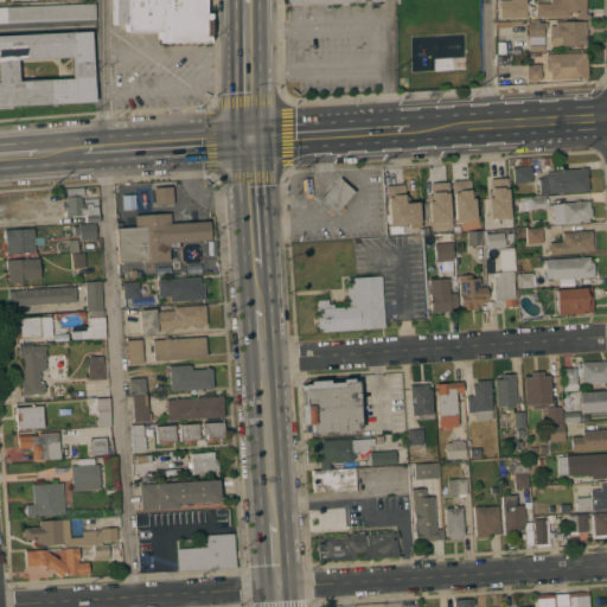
[(205,0),(205,13),(209,13),(209,19),(210,19),(210,36),(209,36),(209,43),(161,43),(161,31),(126,31),(126,24),(113,24),(113,0),(205,0)]
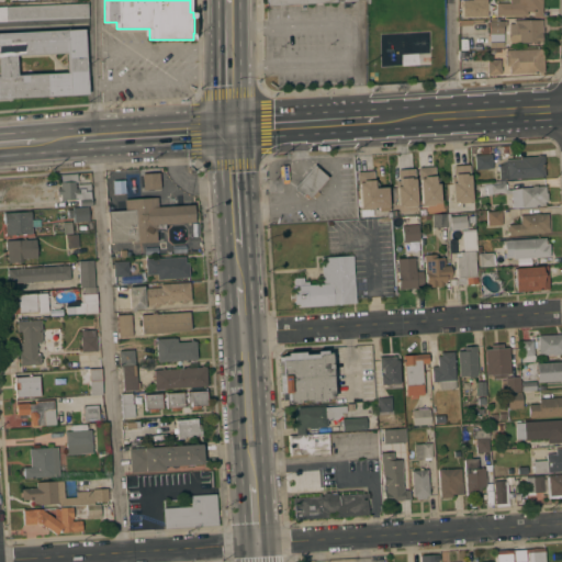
[(486,0),(486,15),(462,17),(462,0),(486,0)]
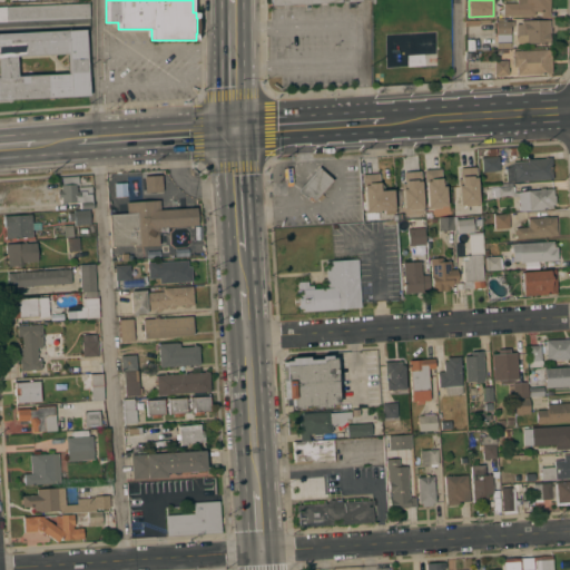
[(549,0),(550,17),(541,17),(541,11),(534,11),(534,15),(503,16),(503,2),(517,2),(517,0),(549,0)]
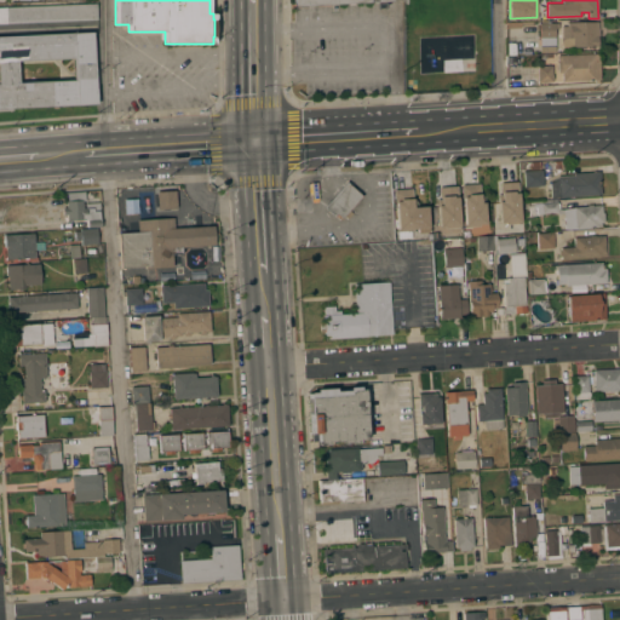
[(0,7),(96,4),(97,19),(0,23),(0,7)]
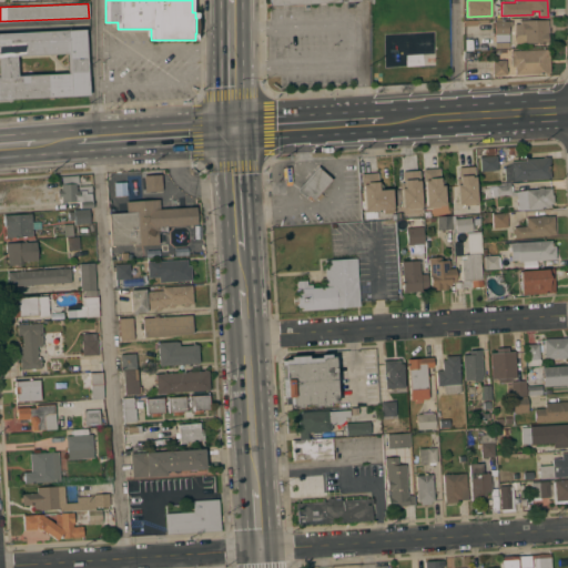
[(514,43),(514,23),(519,23),(519,20),(548,19),(548,34),(548,36),(548,39),(548,41),(548,42),(514,43)]
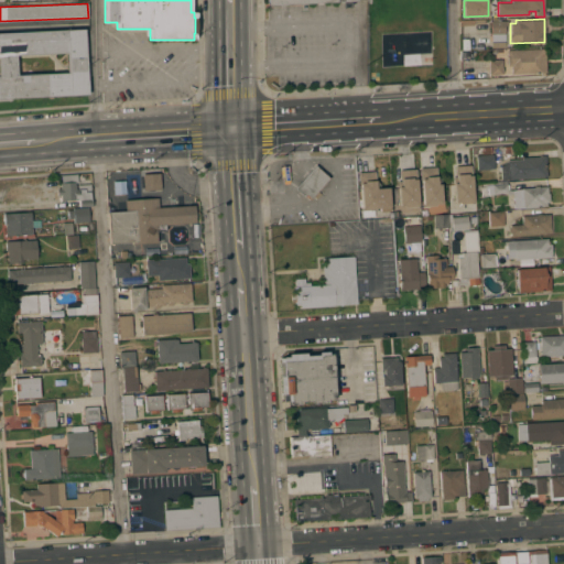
[(491,47),(491,33),(490,33),(490,21),(508,20),(508,25),(505,25),(505,47),(491,47)]
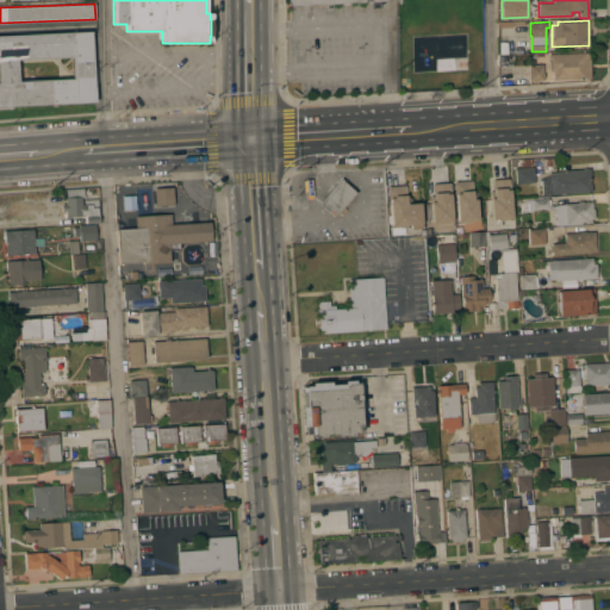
[(0,35),(91,31),(94,103),(0,106),(0,35)]
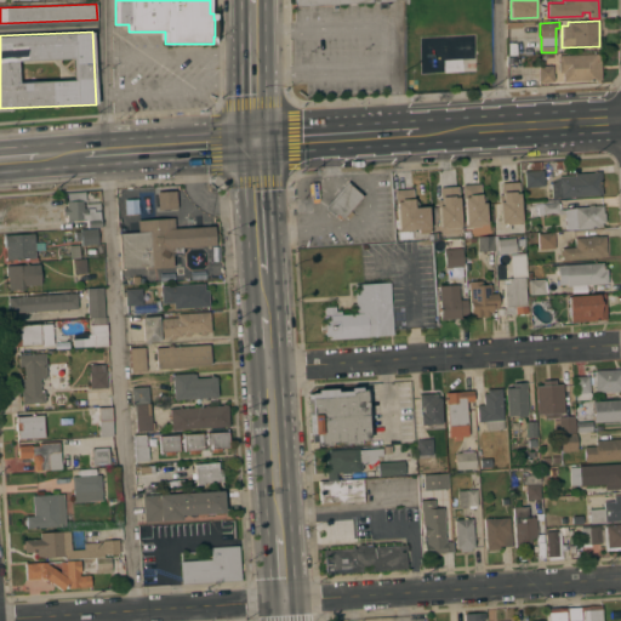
[(508,53),(508,46),(510,46),(510,41),(514,41),(516,43),(518,43),(518,53),(508,53)]
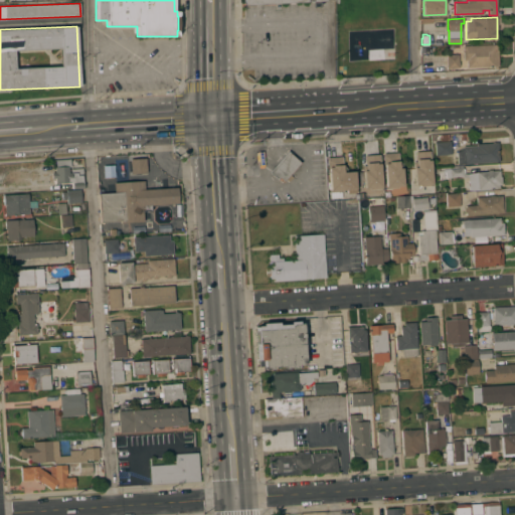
[(497,44),(498,66),(467,67),(466,60),(463,60),(462,45),(497,44)]
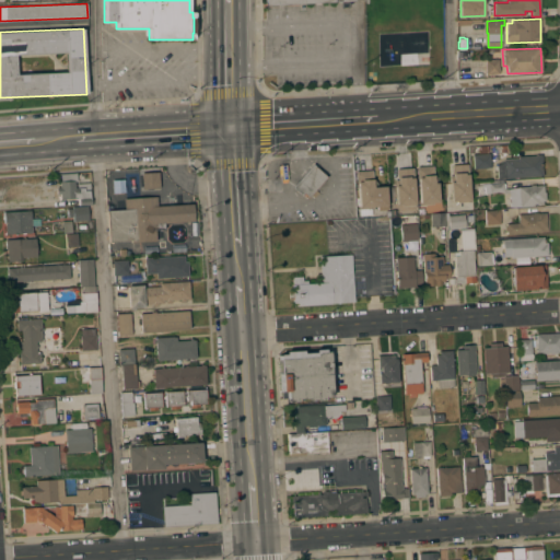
[(498,59),(499,67),(499,71),(499,73),(485,74),(485,59),(498,59)]
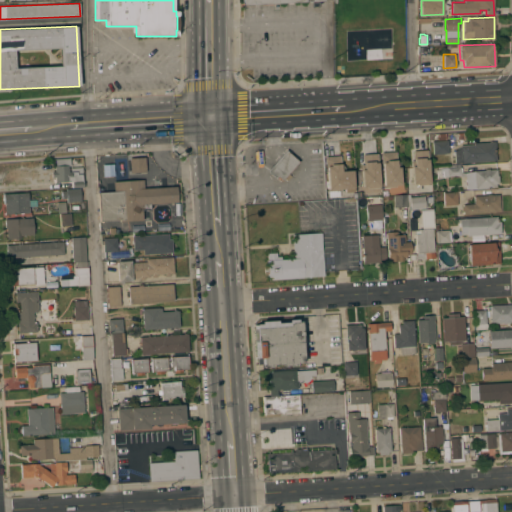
[(463,133),(464,139),(459,139),(459,142),(447,142),(448,153),(432,154),(432,141),(448,140),(447,134),(463,133)]
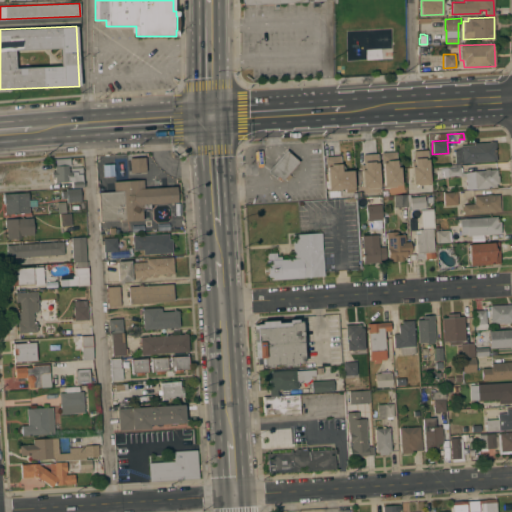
[(454,163),(453,151),(460,147),(459,145),(473,144),(473,143),(489,142),(495,141),(495,147),(495,161),(454,163)]
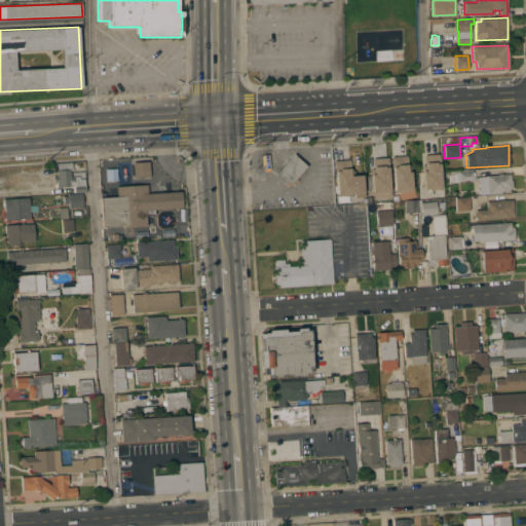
[(306,165),(296,178),(299,181),(295,186),(291,183),(289,185),(284,181),(282,183),(273,176),(283,165),(279,163),(289,152),(292,155),(293,154),(306,165)]
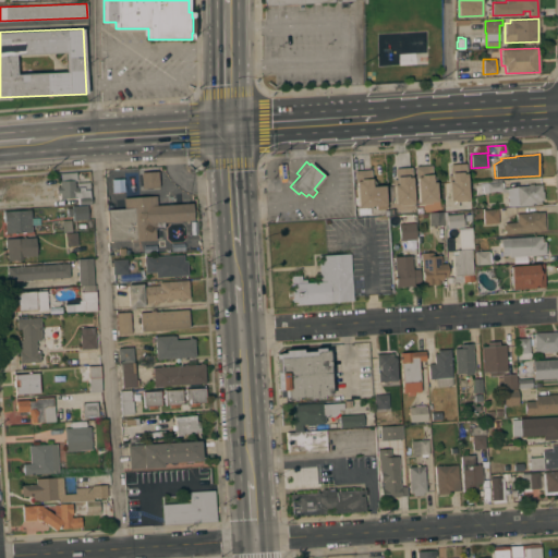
[(468,201),(455,202),(455,199),(448,201),(447,176),(450,174),(449,165),(465,164),(468,201)]
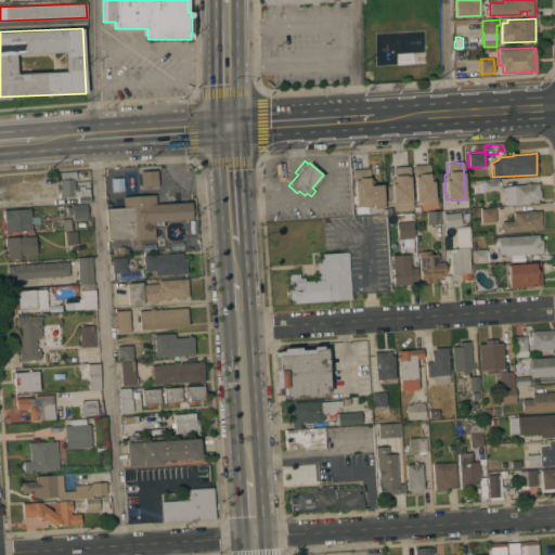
[(412,165),(428,164),(429,176),(433,175),(434,201),(428,201),(428,203),(415,203),(412,165)]
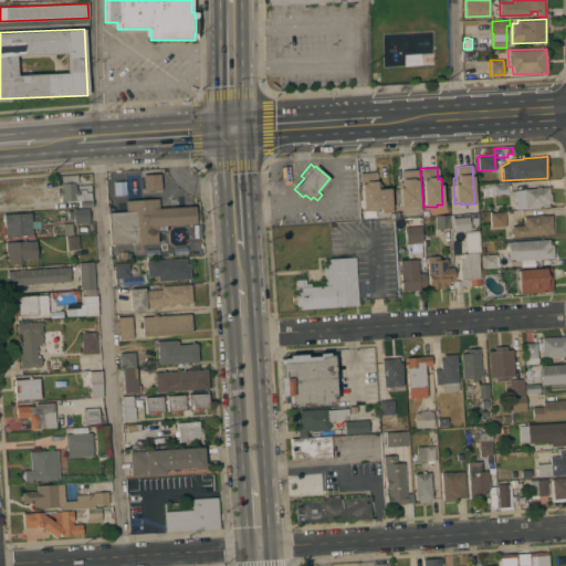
[(419,208),(406,208),(406,207),(399,207),(398,181),(400,181),(400,170),(417,169),(419,208)]
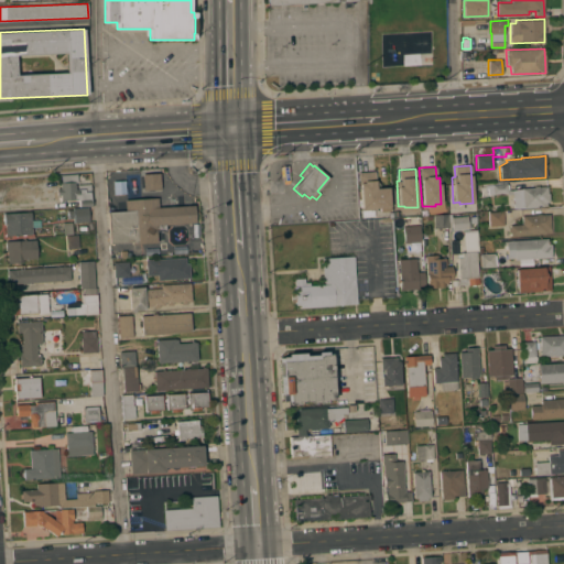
[(358,173),(373,172),(375,183),(378,182),(378,190),(384,188),(387,207),(373,208),(373,209),(361,210),(358,173)]
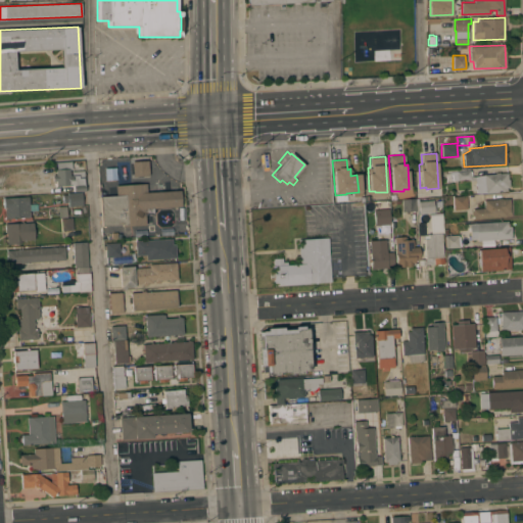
[(148,176),(132,177),(131,161),(147,160),(148,176)]
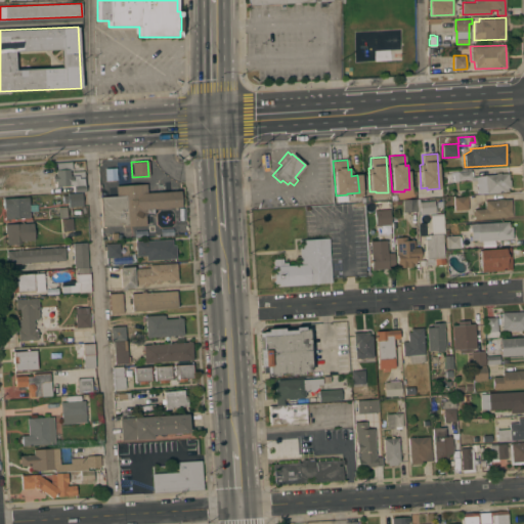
[(74,192),(73,185),(56,186),(55,181),(52,181),(52,175),(55,175),(55,170),(56,170),(56,164),(72,163),(72,169),(70,169),(70,176),(72,176),(72,172),(79,172),(85,172),(86,177),(84,178),(85,191),(74,192)]
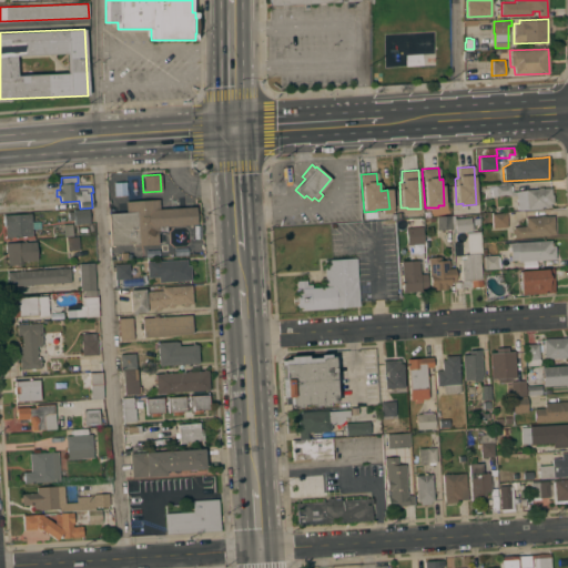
[(127,194),(114,195),(113,182),(125,181),(127,194)]
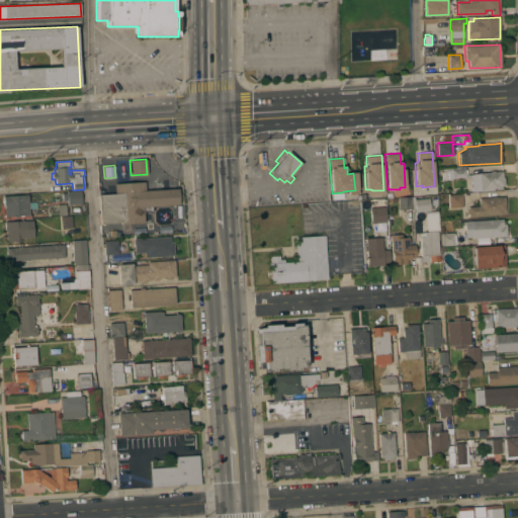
[(442,169),(442,168),(465,166),(465,168),(465,174),(467,174),(469,174),(472,174),(479,173),(490,172),(490,171),(495,170),(495,171),(502,171),(503,177),(504,177),(504,185),(502,185),(502,189),(471,191),(470,178),(466,178),(465,177),(447,179),(447,180),(442,180),(441,171),(442,171),(442,169)]
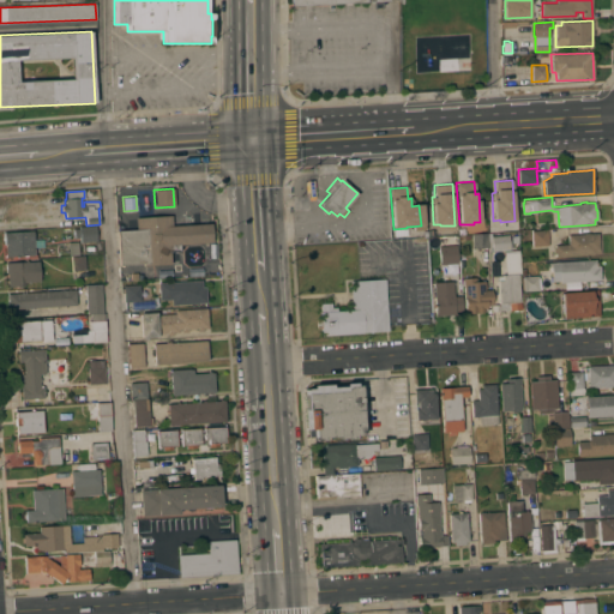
[(211,223),(212,242),(179,245),(180,251),(170,252),(170,264),(143,266),(143,264),(120,265),(118,230),(136,229),(136,217),(172,215),(172,226),(211,223)]
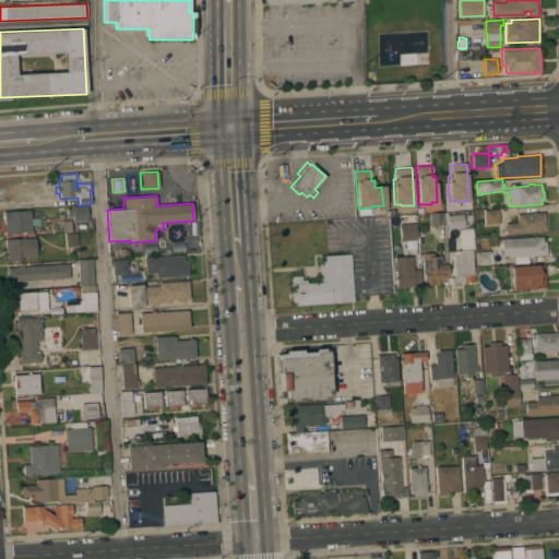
[(86,205),(87,219),(72,219),(72,216),(67,216),(66,209),(72,207),(71,206),(86,205)]
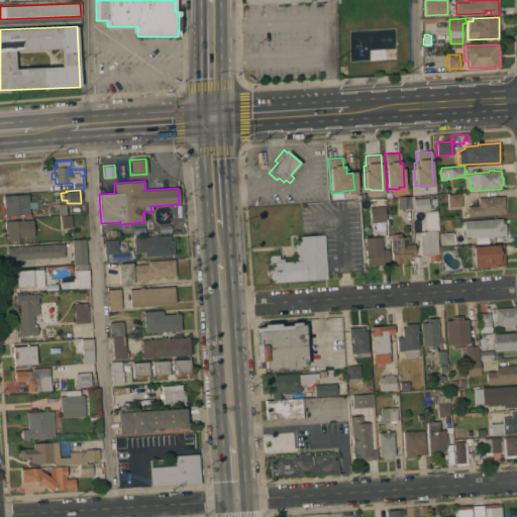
[(460,195),(461,207),(447,207),(447,196),(446,194),(460,193),(460,195)]
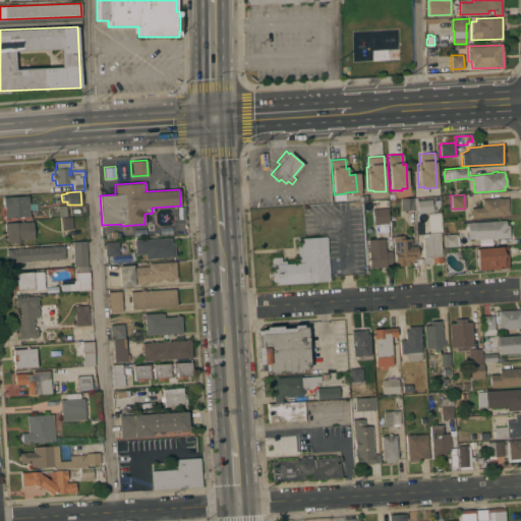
[(19,217),(4,218),(4,208),(3,204),(2,204),(2,200),(3,200),(3,197),(29,195),(29,204),(35,204),(35,210),(29,210),(30,216),(23,217),(22,218),(20,218),(19,217)]
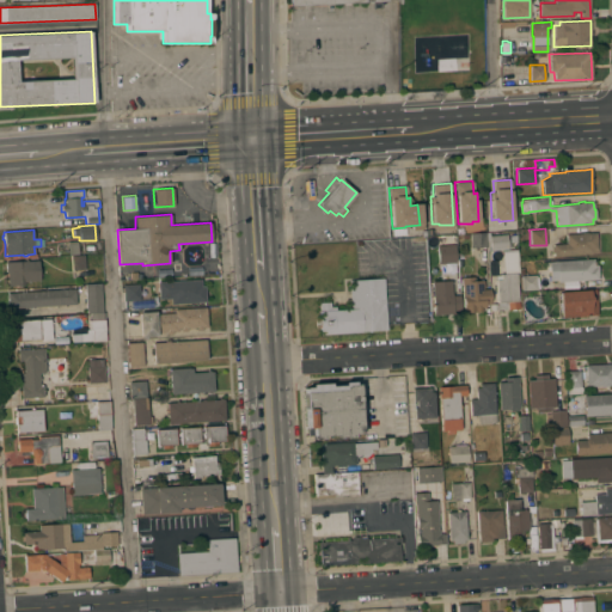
[(488,250),(487,246),(471,248),(470,238),(463,238),(463,236),(470,234),(470,233),(488,232),(489,232),(489,233),(489,236),(507,234),(508,249),(489,250),(488,250)]
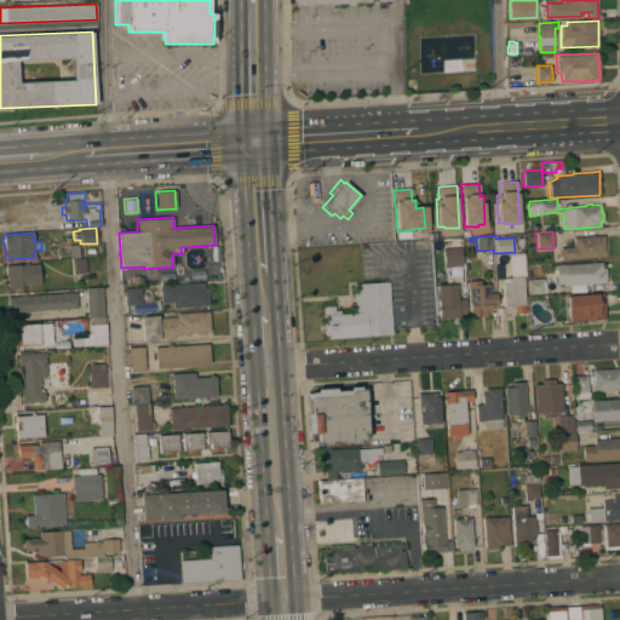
[(561,259),(561,256),(558,257),(558,251),(560,250),(560,247),(574,246),(573,237),(589,236),(589,235),(595,235),(595,236),(604,235),(606,256),(561,259)]
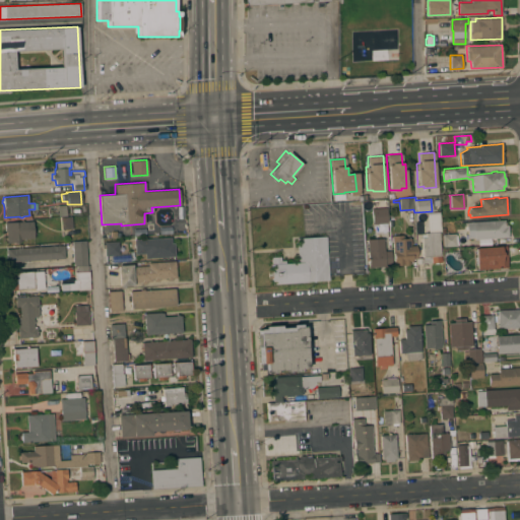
[(66,215),(58,216),(57,205),(66,204),(66,215)]
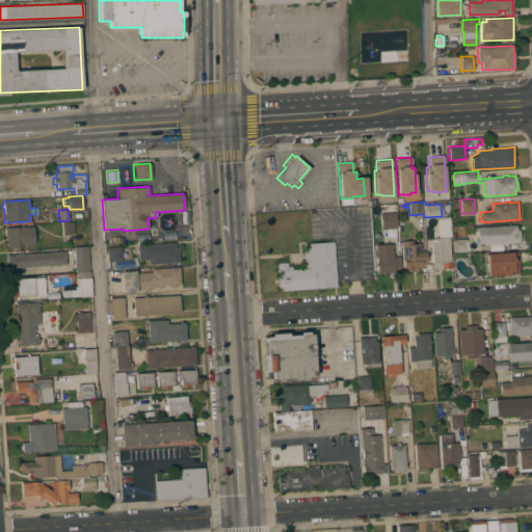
[(397,228),(380,229),(379,213),(395,212),(397,228)]
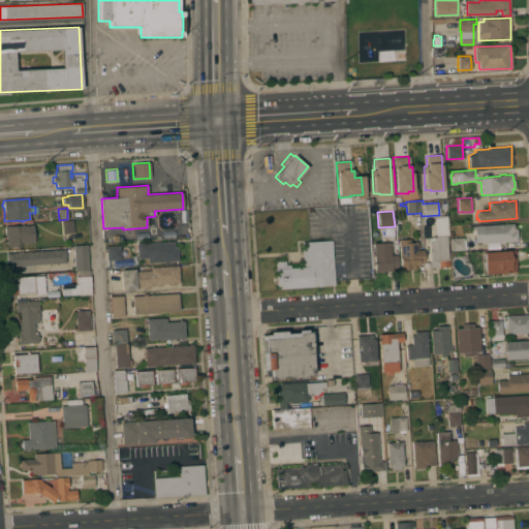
[(434,218),(447,217),(448,236),(446,236),(448,267),(445,267),(445,268),(441,268),(441,267),(430,268),(428,238),(433,238),(432,237),(436,237),(434,218)]
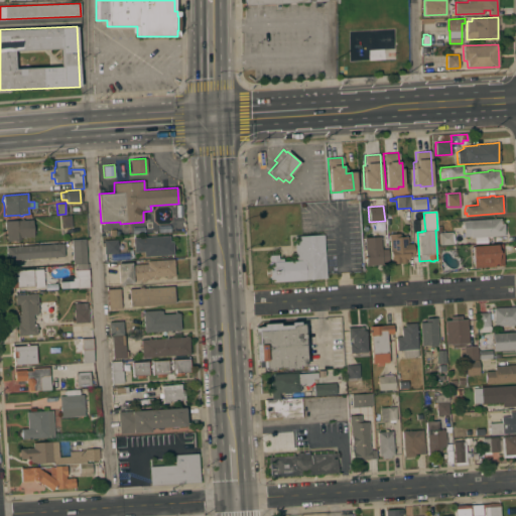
[(72,227),(60,228),(59,216),(71,215),(72,227)]
